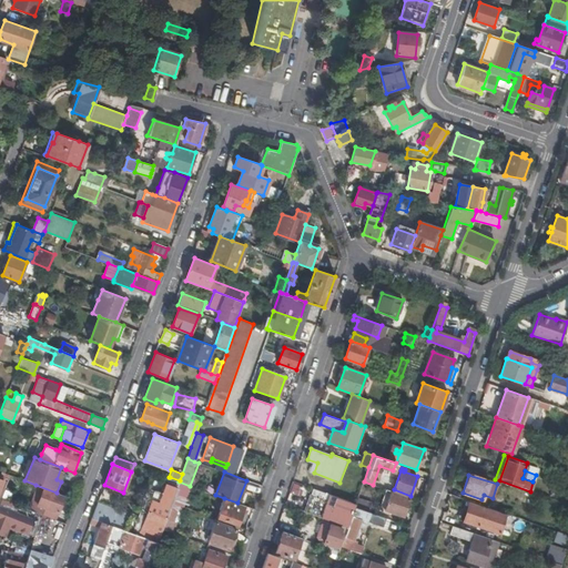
[(162,529),(171,503),(179,482),(180,480),(170,477),(168,485),(165,484),(162,494),(155,492),(153,496),(145,500),(144,499),(139,515),(99,500),(92,518),(101,521),(111,525),(112,526),(158,541),(162,529)]
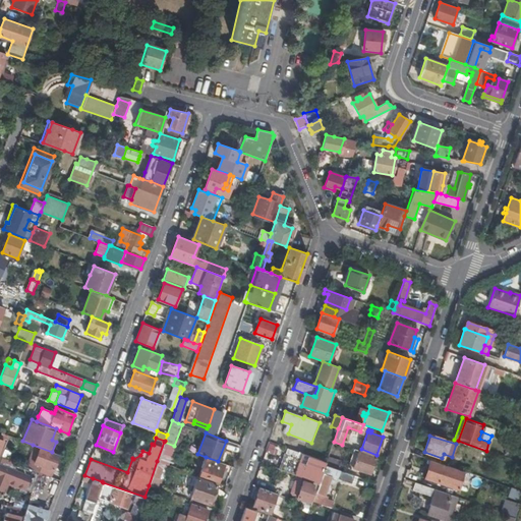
[(157,461),(169,465),(176,446),(174,446),(164,442),(157,461)]
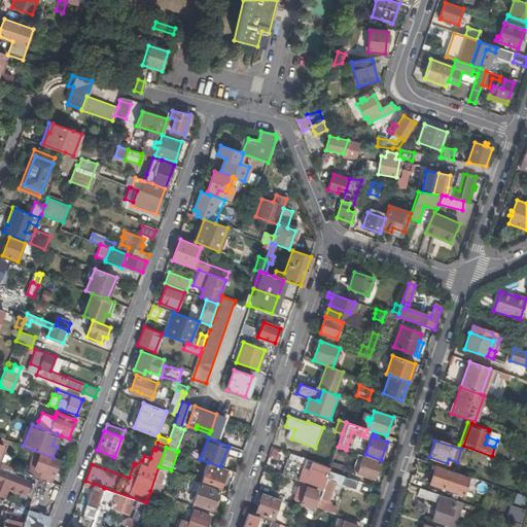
[(272,447),(267,463),(276,466),(282,451),(272,447)]
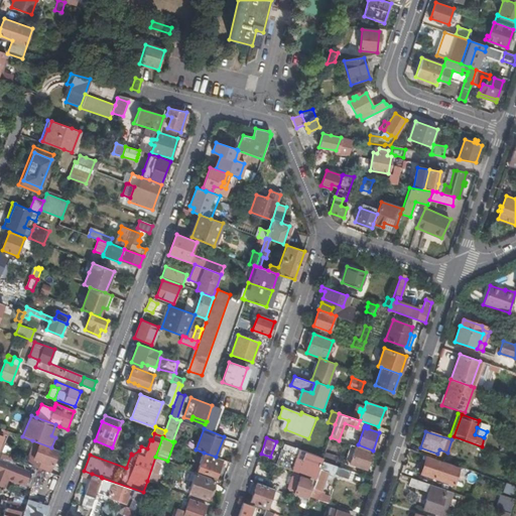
[(49,472),(57,449),(51,447),(32,440),(25,462),(38,467),(49,472)]
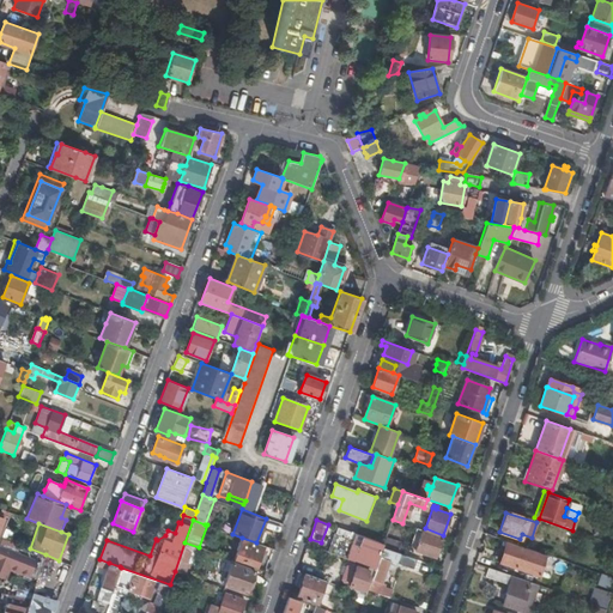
[(1,538),(10,540),(13,532),(5,528),(1,538)]
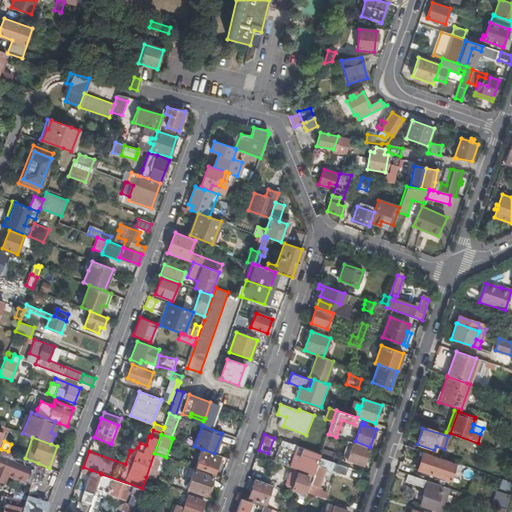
[(364,465),(369,449),(353,444),(347,459),(364,465)]
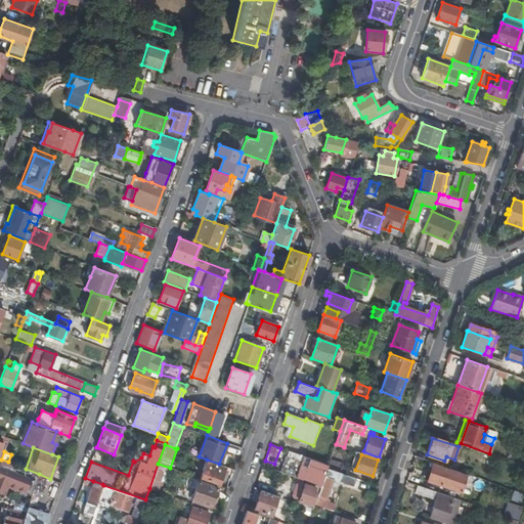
[(320,486),(328,468),(329,465),(304,456),(302,463),(287,457),(281,472),(315,484),(320,486)]
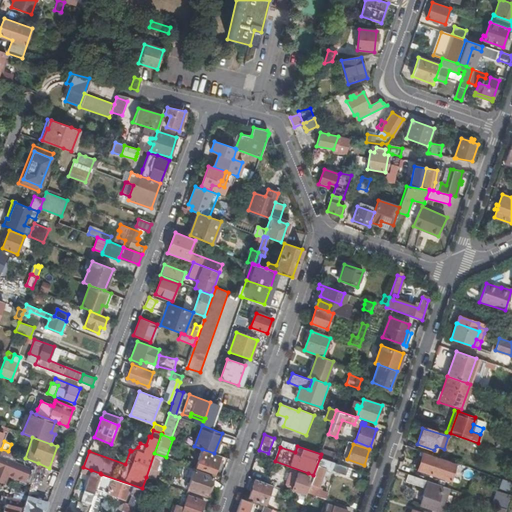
[(31,482),(38,463),(25,458),(8,451),(1,449),(0,452),(0,467),(27,478),(26,480),(31,482)]
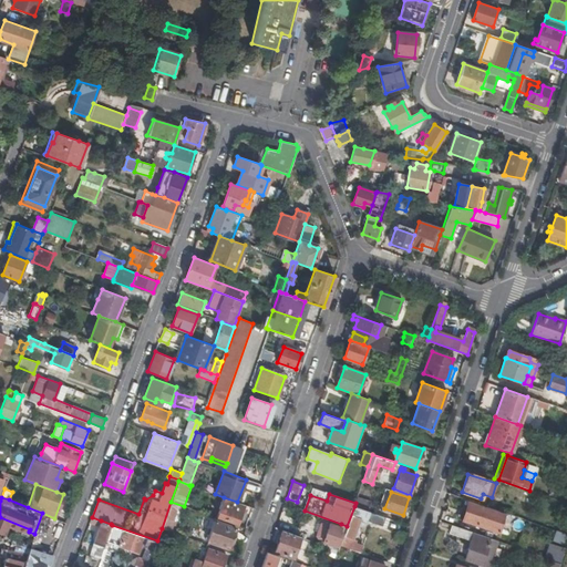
[(238,514),(243,504),(237,502),(224,497),(216,517),(236,524),(239,515),(238,514)]
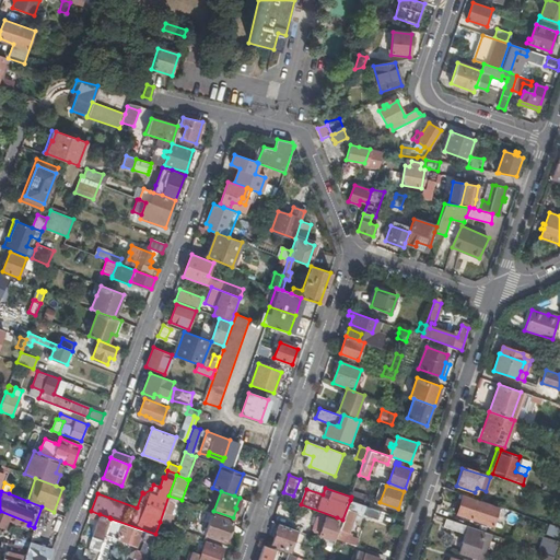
[(350,500),(363,504),(365,499),(352,493),(351,497),(350,500)]
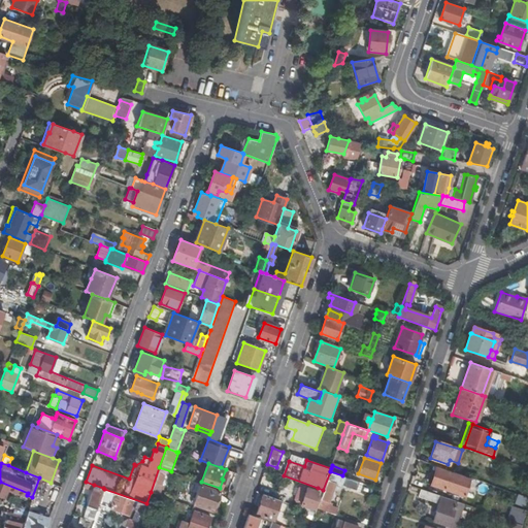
[(430,485),(436,467),(432,466),(426,483),(430,485)]
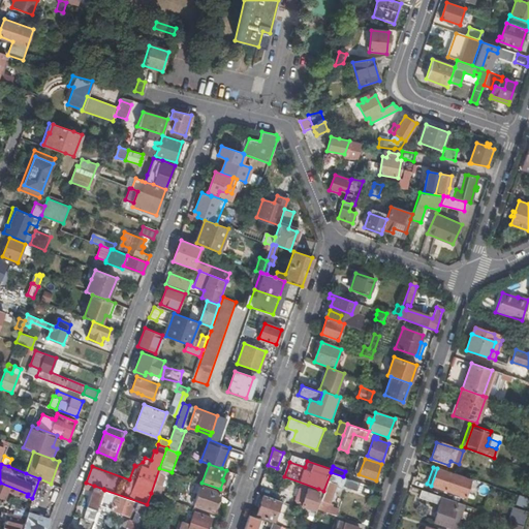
[(470,479),(437,468),(431,486),(465,496),(470,479)]
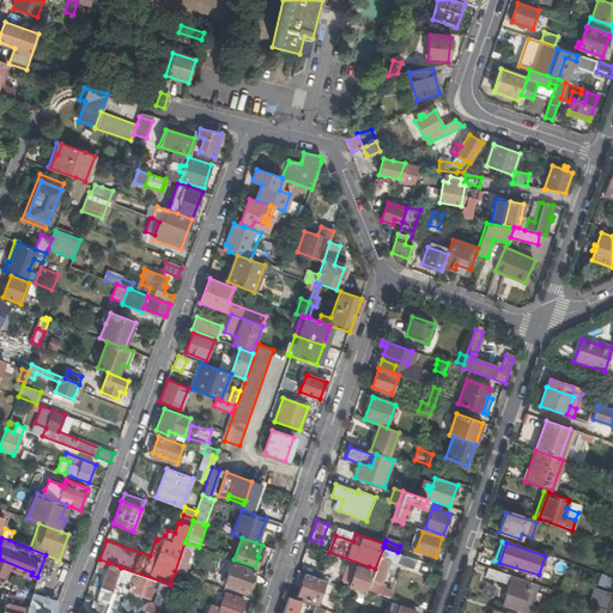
[(413,569),(417,559),(398,552),(383,547),(375,569),(372,576),(368,589),(384,596),(387,589),(381,587),(388,564),(395,566),(396,564),(413,569)]
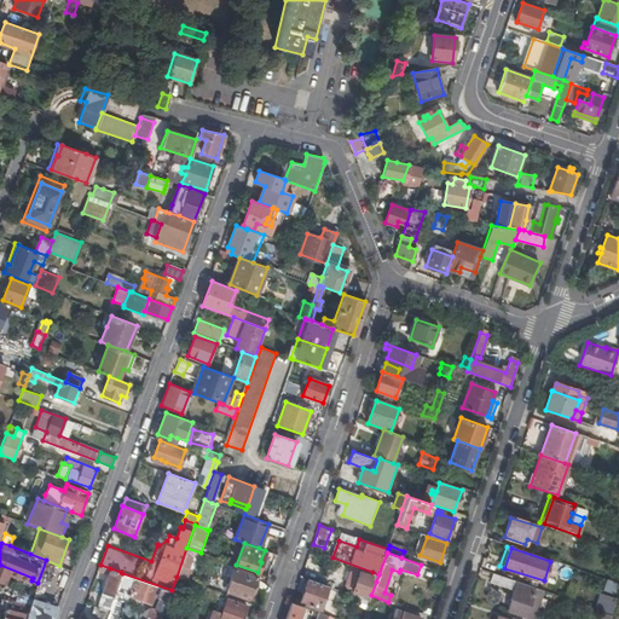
[(100,565),(98,571),(108,574),(110,568),(100,565)]
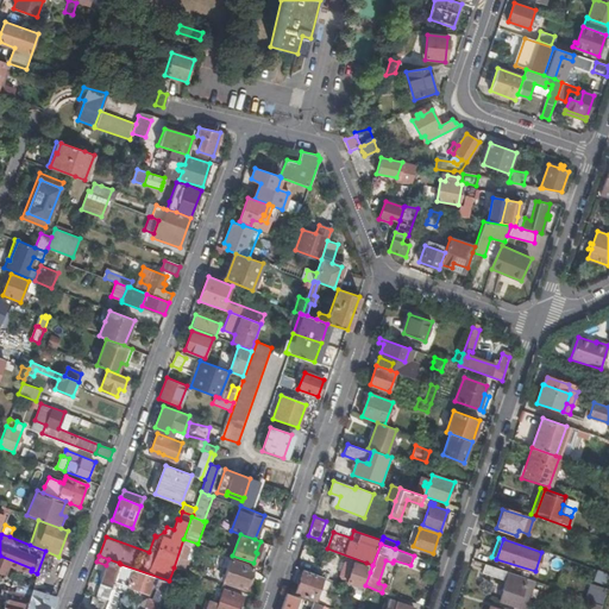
[(108,559),(106,565),(101,579),(112,583),(119,563),(108,559)]
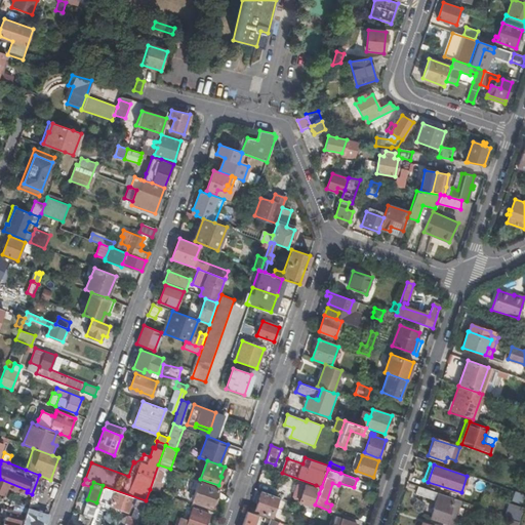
[(218,489),(199,482),(192,501),(211,509),(218,489)]
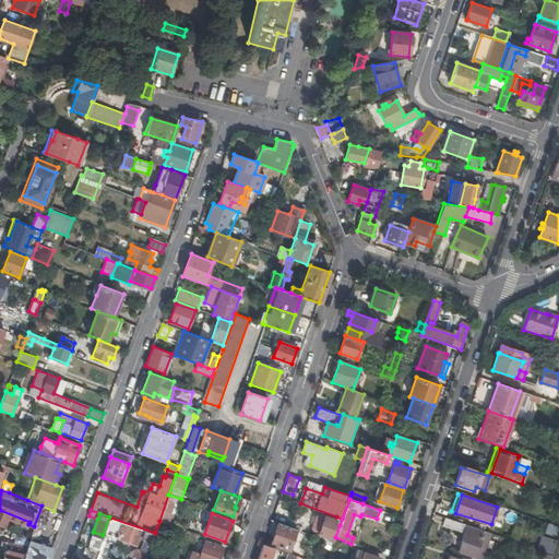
[(334,543),(335,540),(332,539),(336,524),(340,525),(342,519),(336,516),(335,520),(318,514),(314,515),(310,527),(312,532),(319,534),(318,536),(334,543)]
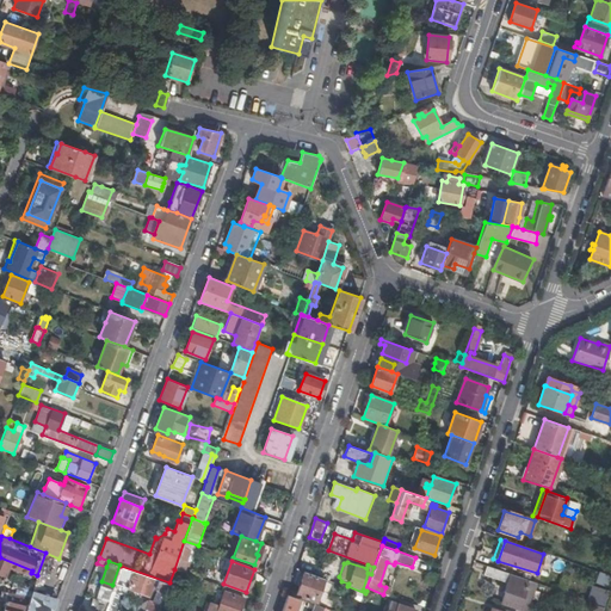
[(166,592),(170,582),(121,566),(112,588),(119,591),(127,573),(133,575),(128,588),(149,596),(152,590),(154,591),(155,588),(166,592)]
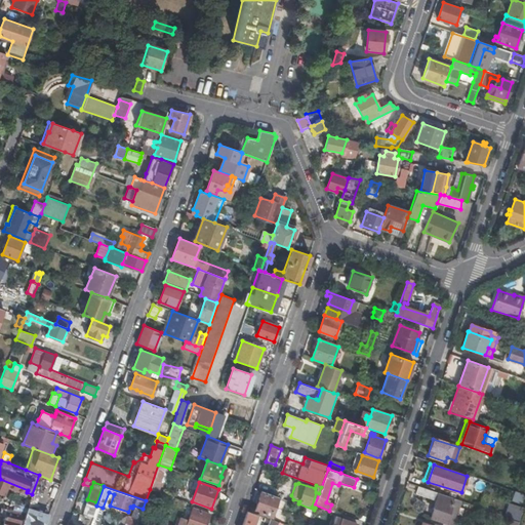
[(455,498),(418,486),(416,494),(436,501),(432,518),(447,524),(449,524),(452,524),(455,516),(450,514),(455,498)]
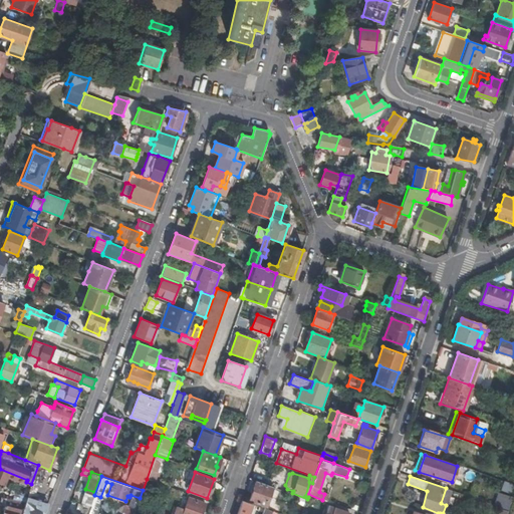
[(273,487),(256,481),(249,500),(266,506),(273,487)]
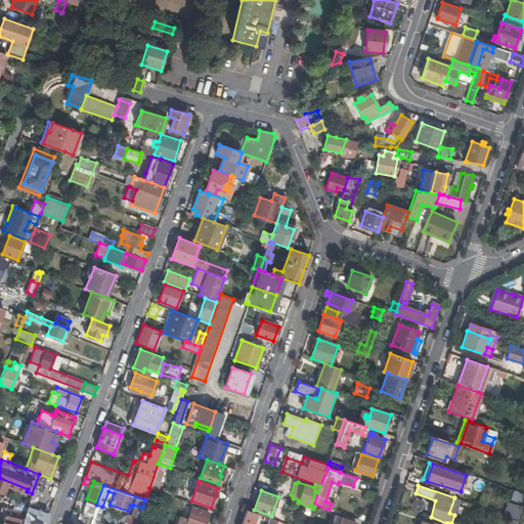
[(183,509),(186,500),(179,498),(176,506),(183,509)]
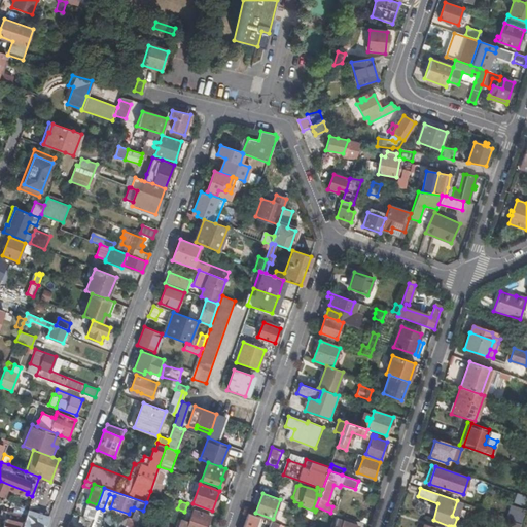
[(103,511),(97,508),(95,513),(93,519),(93,521),(98,523),(103,511)]
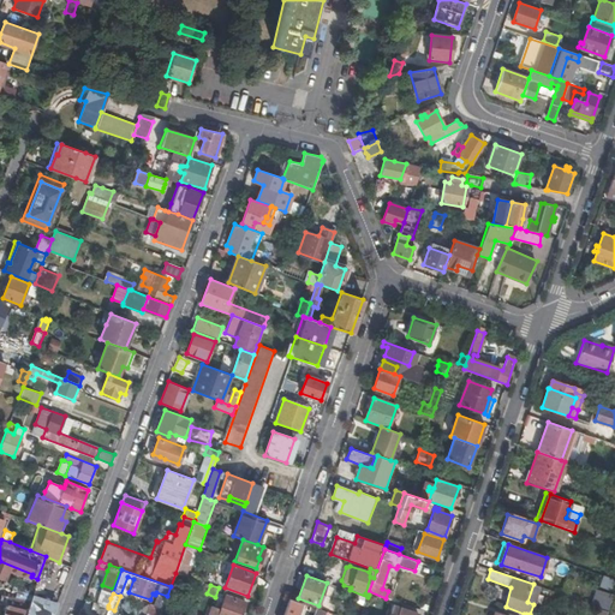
[(1,614),(22,614),(24,609),(27,610),(30,601),(7,596),(1,614)]
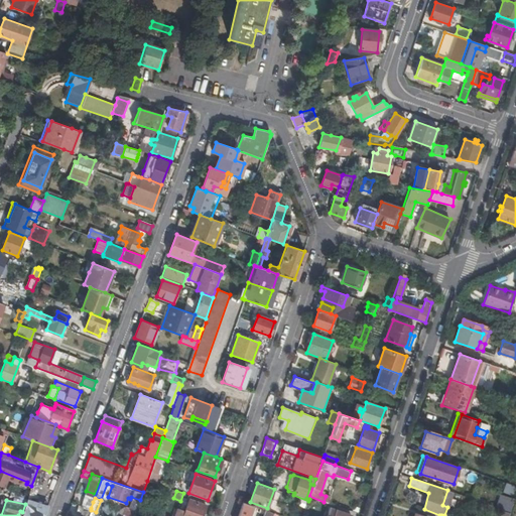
[(44,515),(48,506),(26,500),(25,504),(22,512),(20,515),(44,515)]
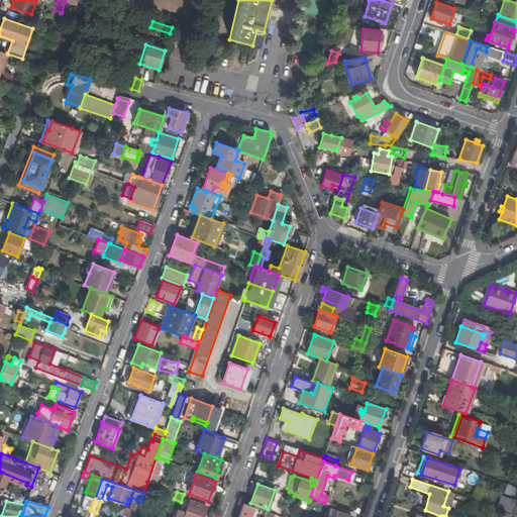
[(174,516),(202,516),(206,507),(190,501),(186,512),(177,509),(174,516)]
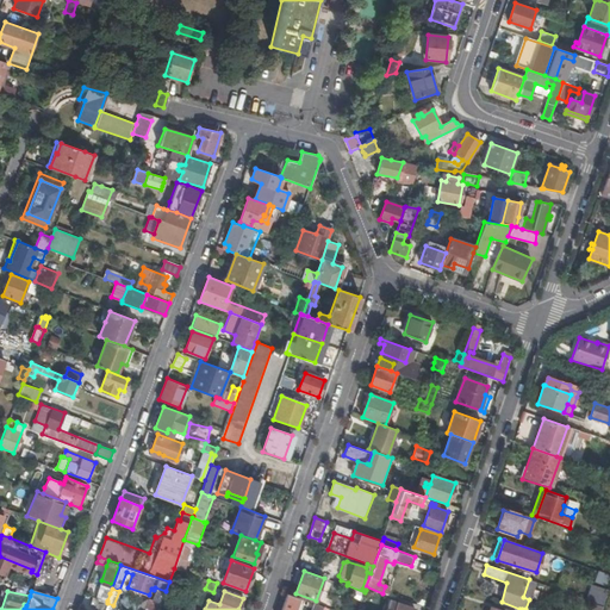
[(287,593),(281,609),(296,609),(299,598),(287,593)]
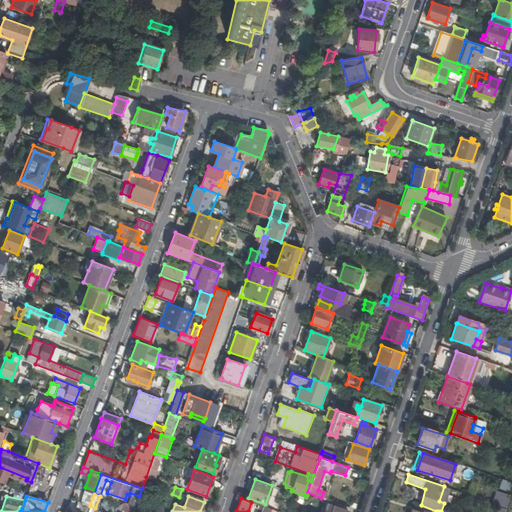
[(133,511),(137,501),(130,499),(128,503),(125,502),(121,511),(133,511)]
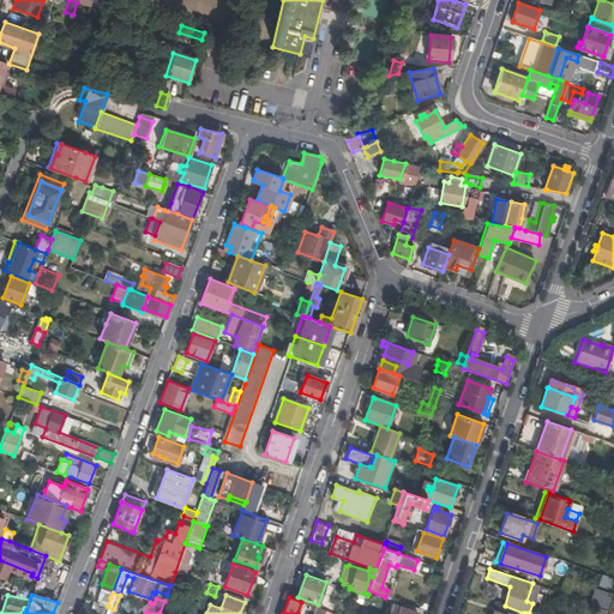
[(89,609),(104,613),(108,607),(108,605),(98,601),(92,600),(89,609)]
